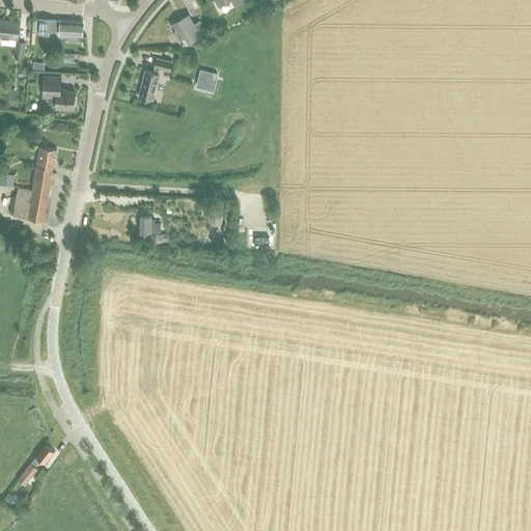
[(250,0),(249,0),(244,2),(247,9),(253,6),(250,0)]
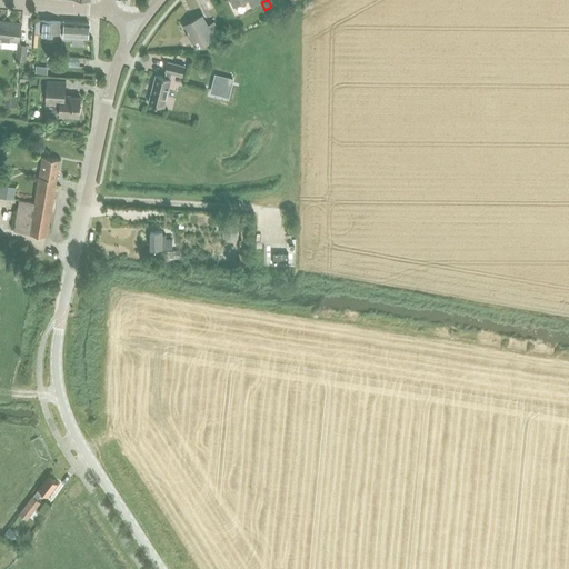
[(202,16),(182,26),(191,42),(198,39),(201,46),(220,35),(213,21),(207,25),(202,16)]
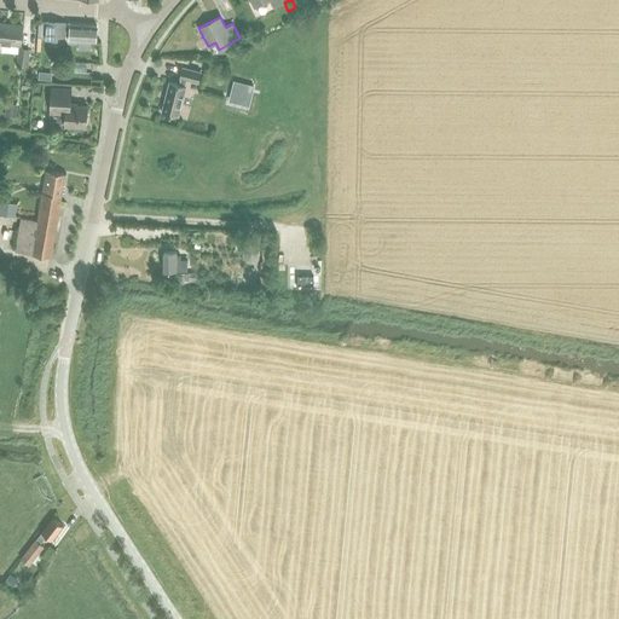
[(64,36),(65,23),(45,22),(45,23),(44,36),(44,38),(57,39),(57,35),(64,36)]
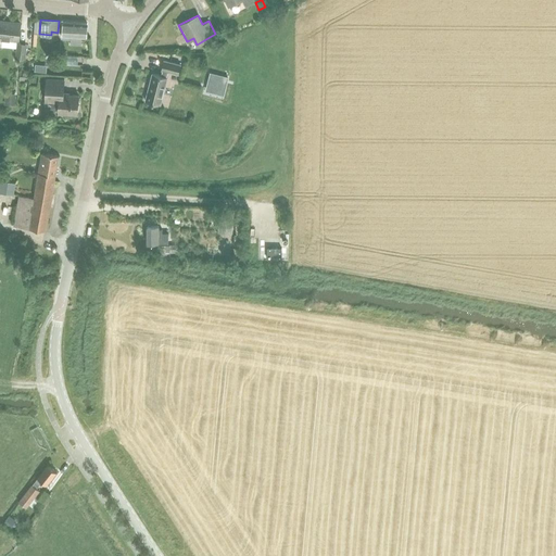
[(0,37),(17,40),(20,23),(0,21),(0,37)]
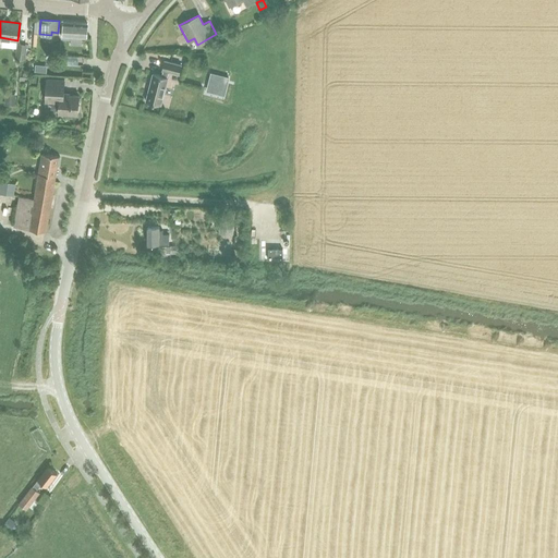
[(87,23),(63,22),(62,39),(71,39),(70,46),(82,46),(82,37),(86,37),(87,23)]
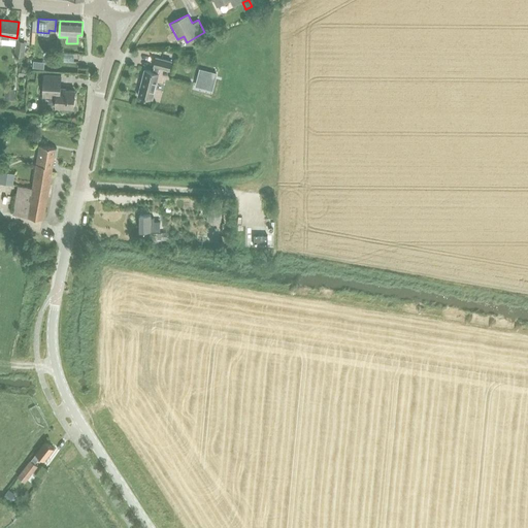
[(209,36),(207,37),(210,41),(216,38),(212,32),(208,34),(209,36)]
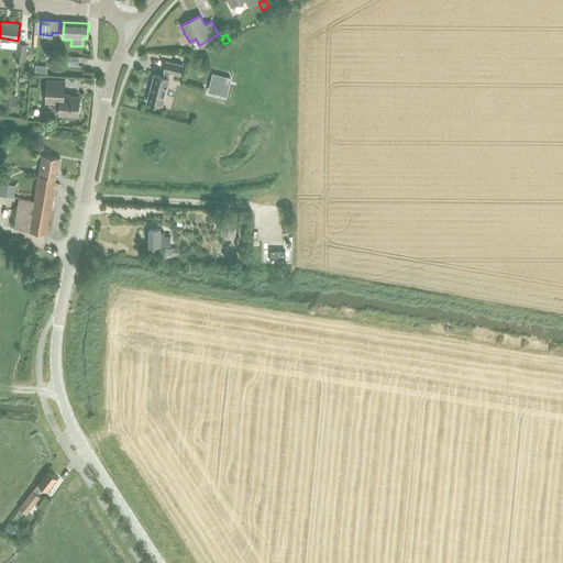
[(25,58),(26,44),(18,44),(17,57),(25,58)]
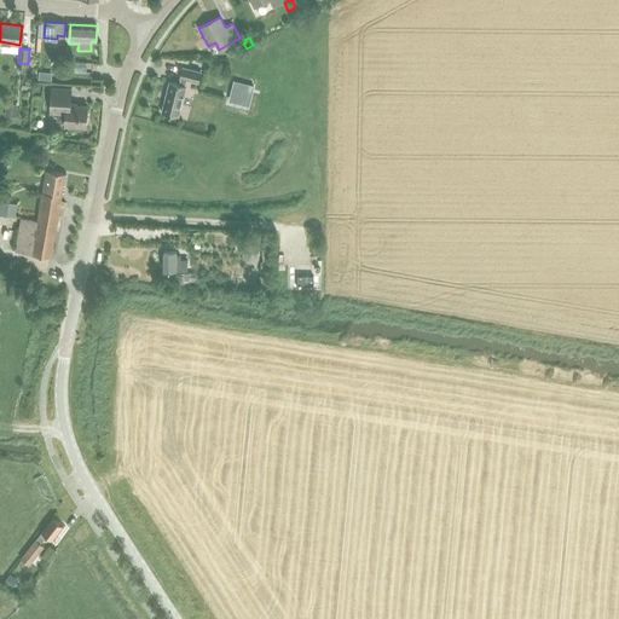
[(198,82),(201,71),(181,67),(179,77),(180,77),(179,84),(169,81),(161,111),(178,116),(186,86),(185,86),(187,79),(198,82)]
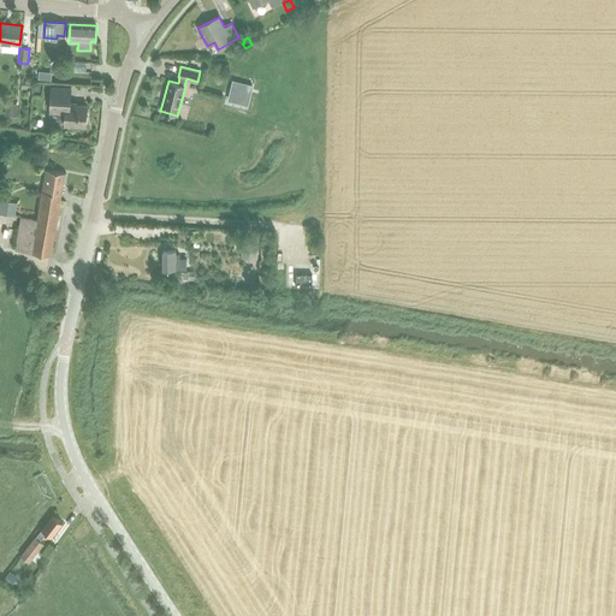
[(232,81),(230,90),(237,92),(235,101),(248,105),(250,95),(253,86),(232,81)]
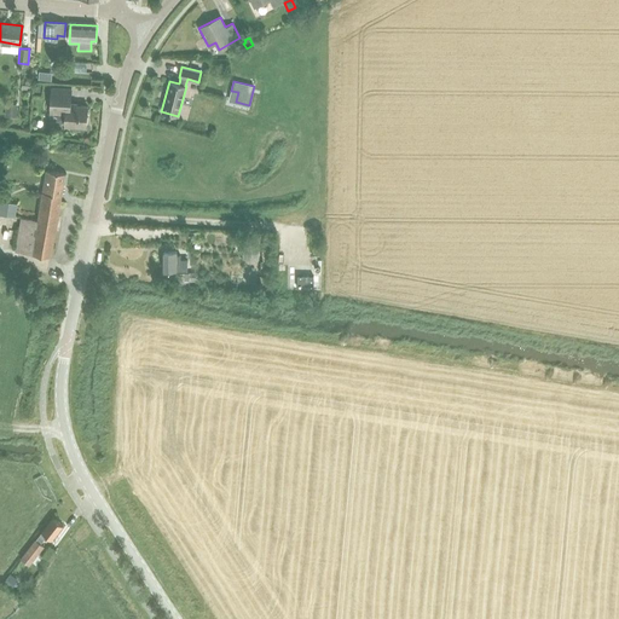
[(86,126),(87,105),(70,104),(71,88),(51,87),(50,113),(65,114),(64,125),(86,126)]
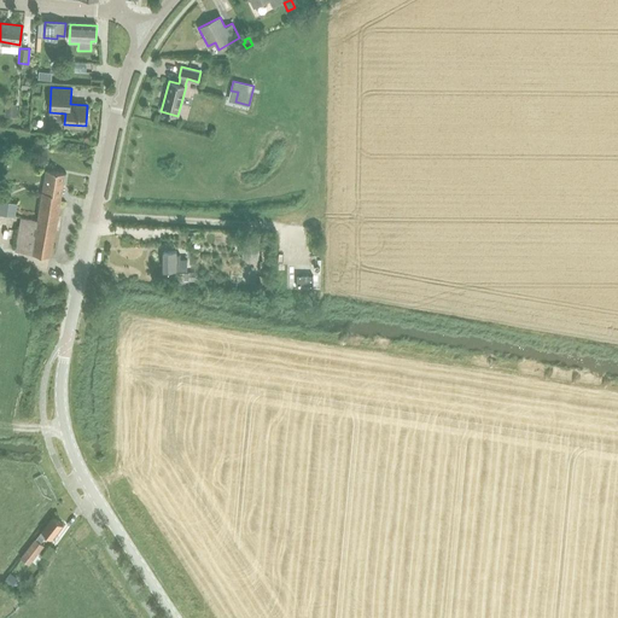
[(6,105),(5,117),(17,118),(18,106),(6,105)]
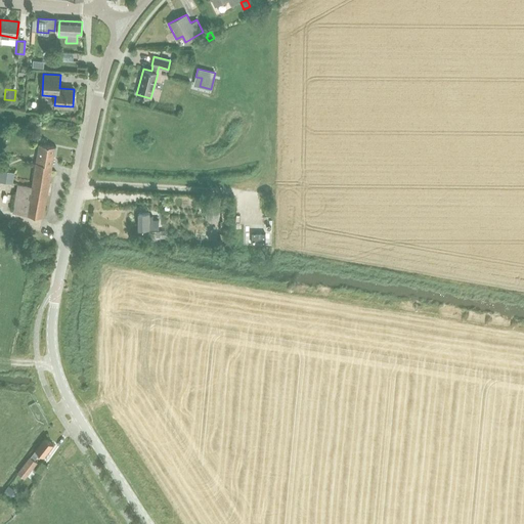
[(44,217),(53,164),(56,147),(40,144),(33,186),(18,184),(13,212),(44,217)]
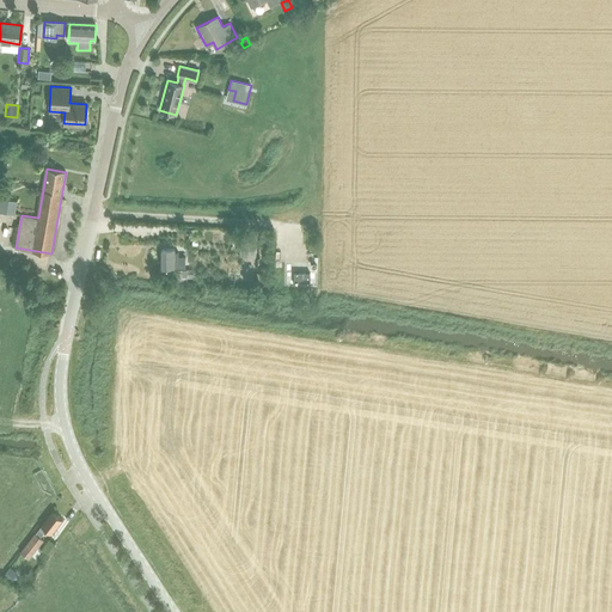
[(0,212),(16,214),(17,202),(1,200),(0,204),(0,212)]
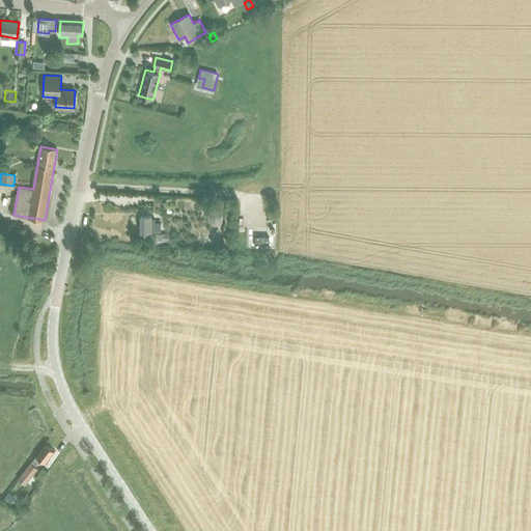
[(222,222),(223,203),(210,202),(208,222),(222,222)]
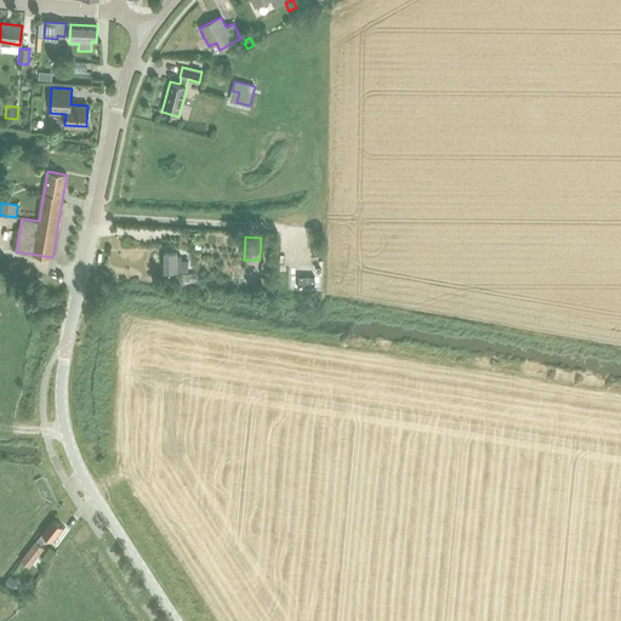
[(189,273),(189,261),(183,261),(183,257),(178,257),(178,252),(165,252),(165,273),(189,273)]
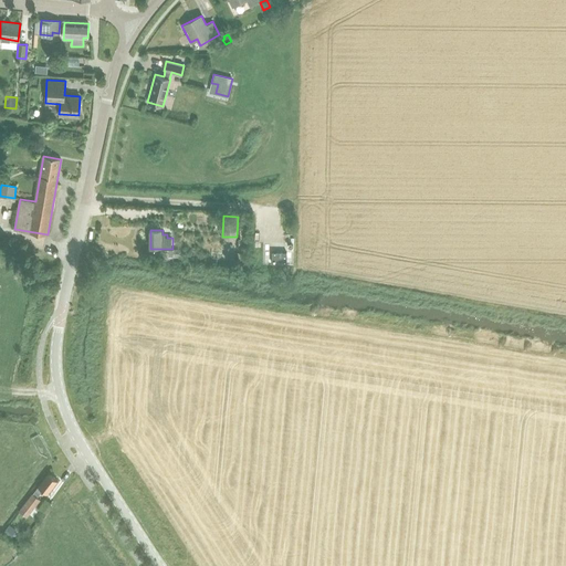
[(174,250),(165,250),(165,259),(165,264),(174,264),(174,259),(180,259),(179,250),(174,250)]
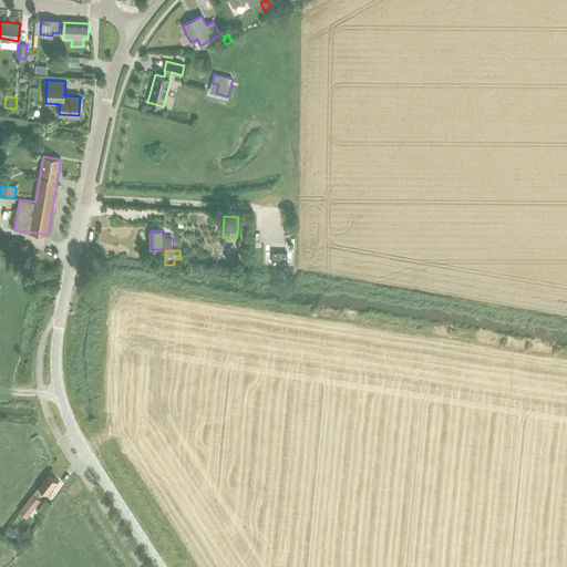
[(287,253),(272,253),(272,265),(287,265),(287,253)]
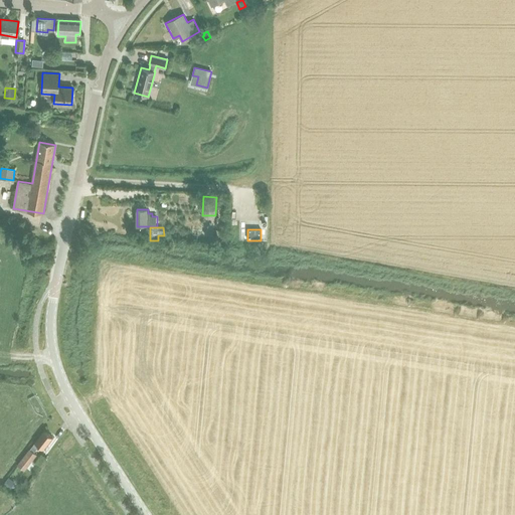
[(36,455),(34,453),(39,446),(43,449),(52,438),(44,431),(17,465),(24,470),(36,455)]
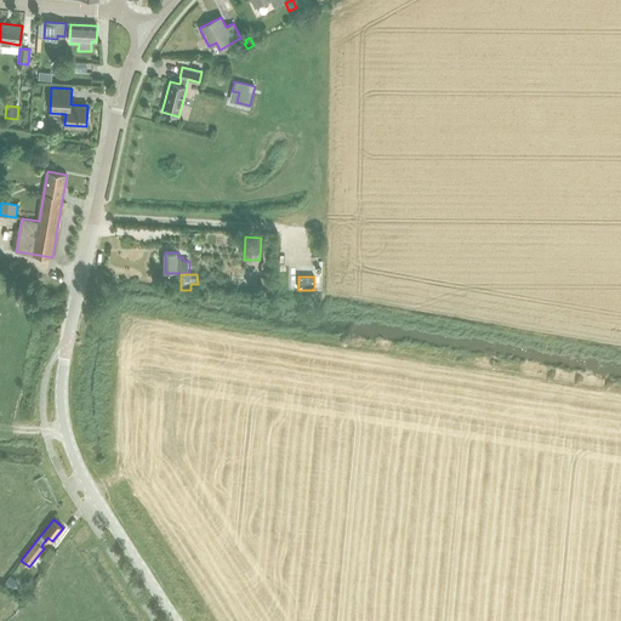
[(50,547),(43,558),(49,562),(56,551),(50,547)]
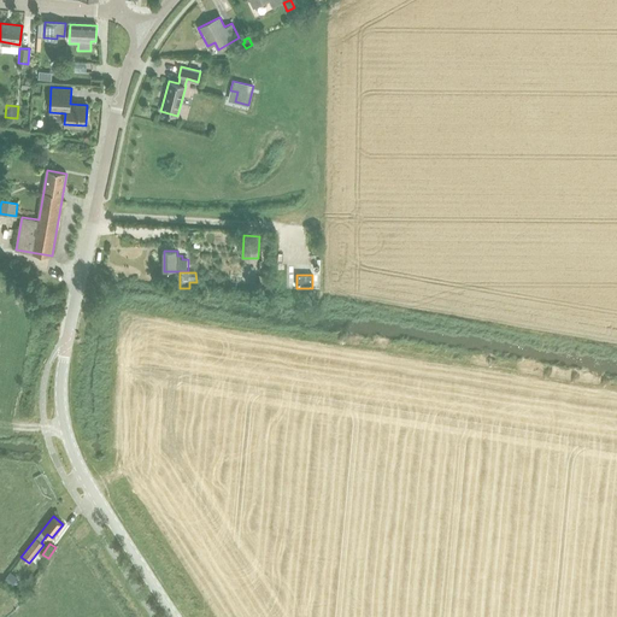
[(10,570),(5,577),(12,583),(18,576),(10,570)]
